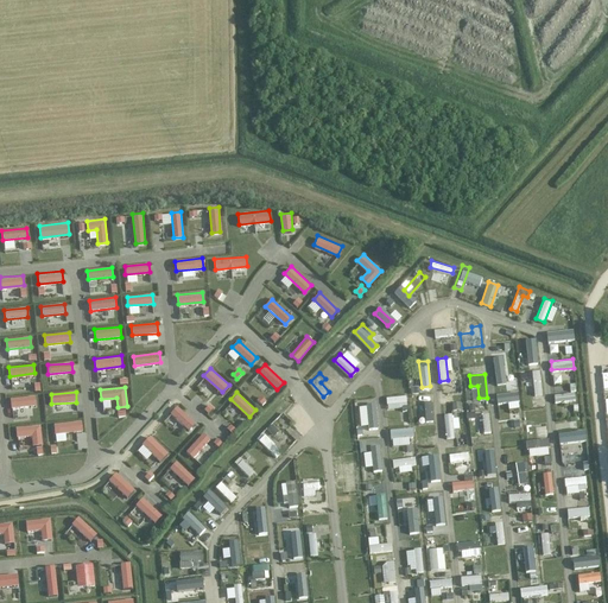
[(36,406),(35,395),(10,398),(11,408),(36,406)]
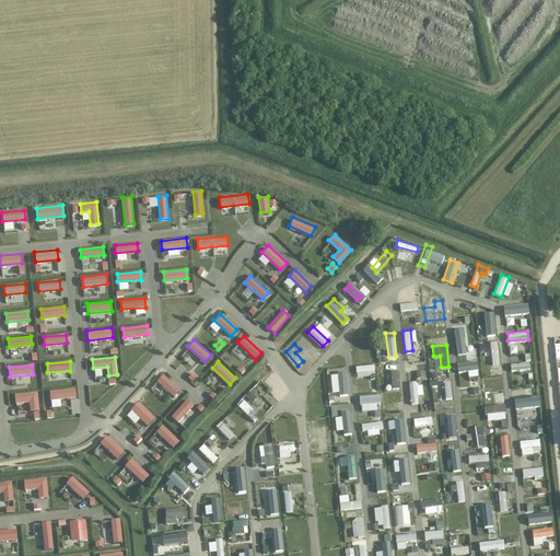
[(245,370),(240,365),(236,368),(242,373),(245,370)]
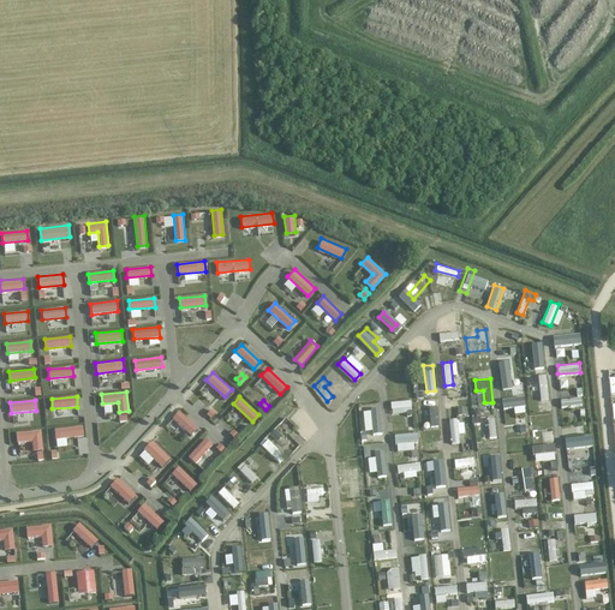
[(382,431),(380,406),(370,407),(372,432),(382,431)]
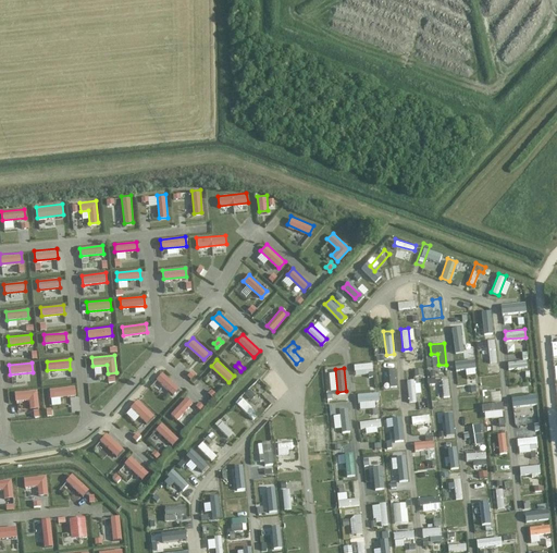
[(178,389),(161,372),(156,379),(173,395),(178,389)]
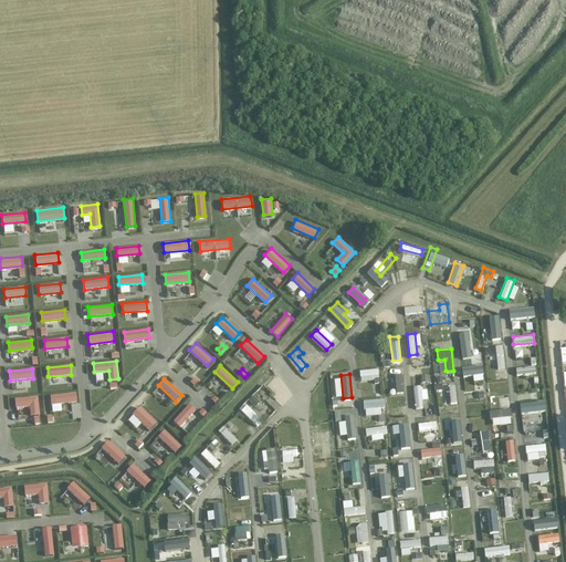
[(75,393),(50,395),(51,405),(76,402),(75,393)]
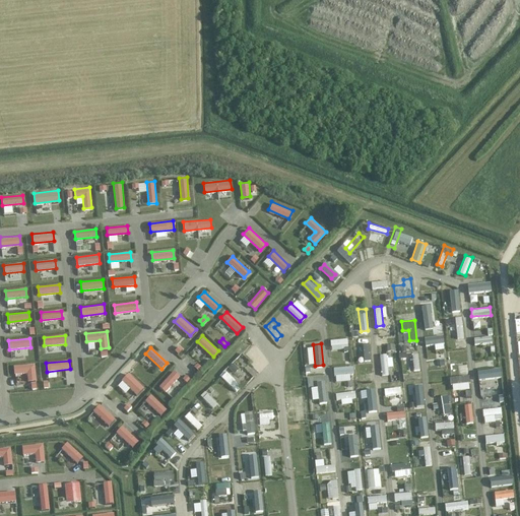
[(27,380),(36,379),(34,362),(13,365),(14,373),(26,371),(27,380)]
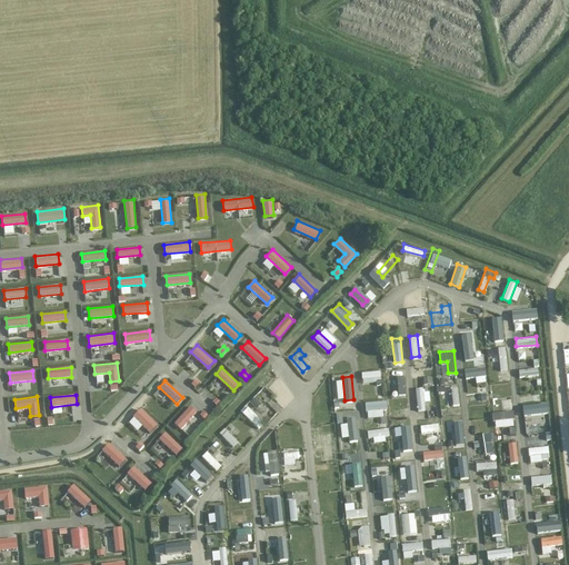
[(221,403),(215,397),(212,400),(218,406),(221,403)]
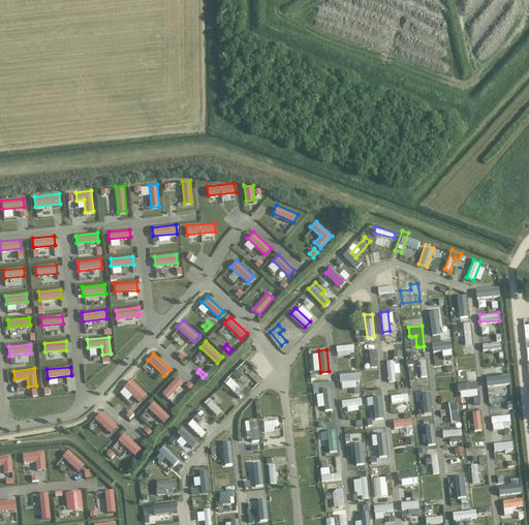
[(183,380),(177,375),(162,392),(167,397),(183,380)]
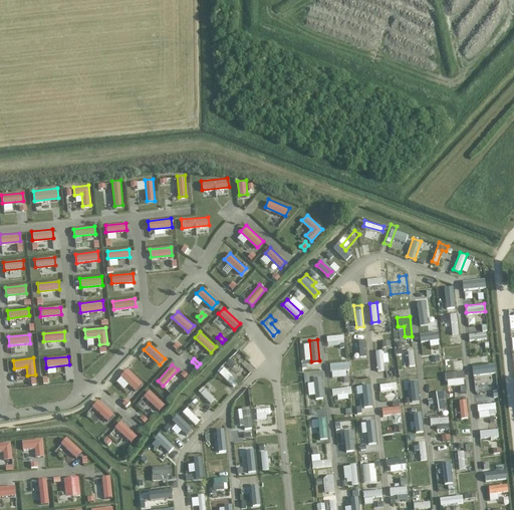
[(238,379),(224,365),(219,370),(233,385),(238,379)]
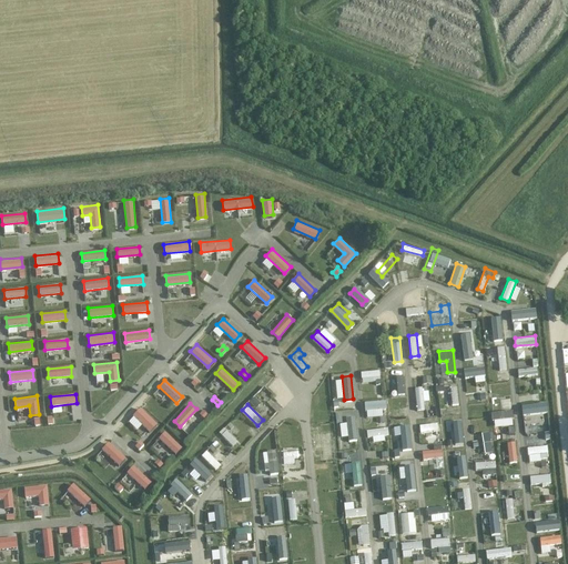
[(156,422),(140,405),(132,414),(149,430),(156,422)]
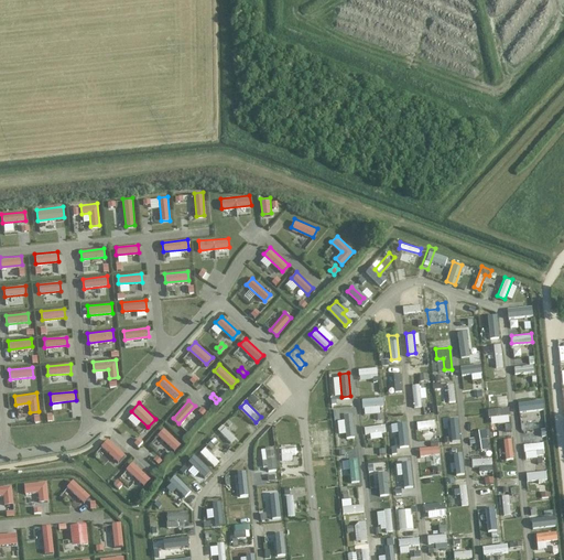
[(509,413),(508,406),(487,408),(487,416),(509,413)]
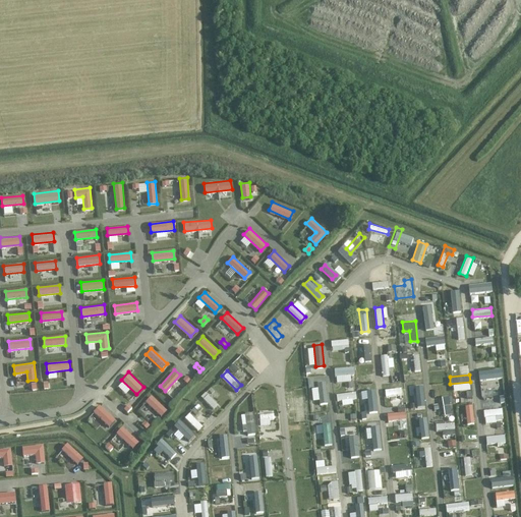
[(190,381),(185,376),(182,379),(187,384),(190,381)]
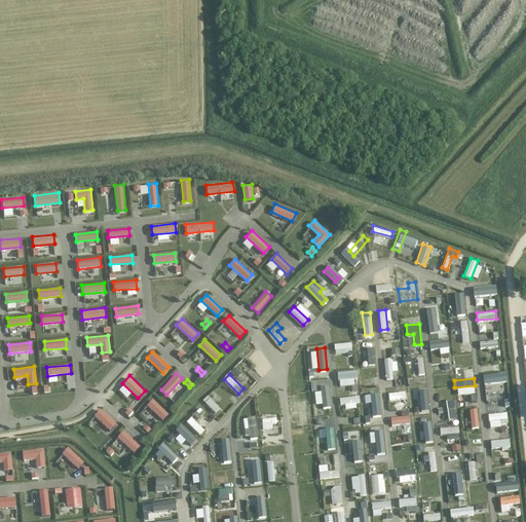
[(502,380),(483,382),(484,390),(503,387),(502,380)]
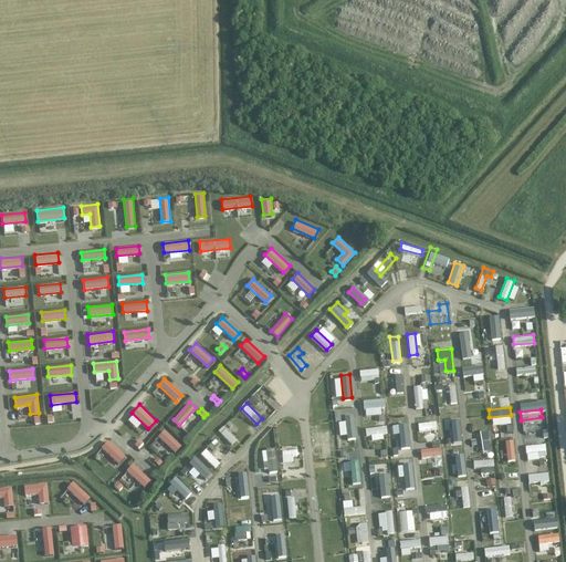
[(460,434),(458,415),(451,416),(453,434),(460,434)]
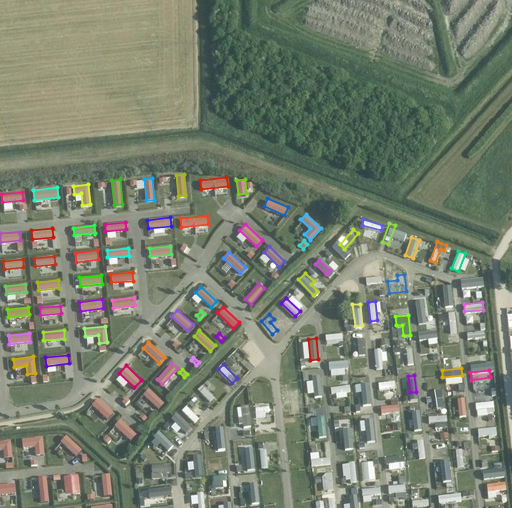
[(378,381),(378,388),(394,386),(393,379),(378,381)]
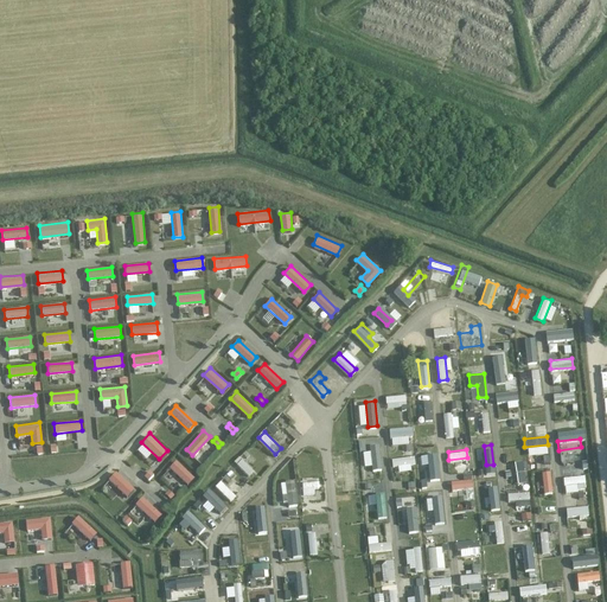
[(391,458),(393,465),(415,461),(414,454),(391,458)]
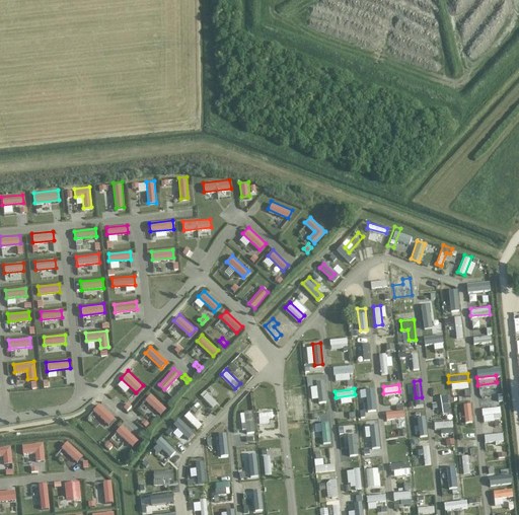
[(217,401),(207,390),(202,395),(212,406),(217,401)]
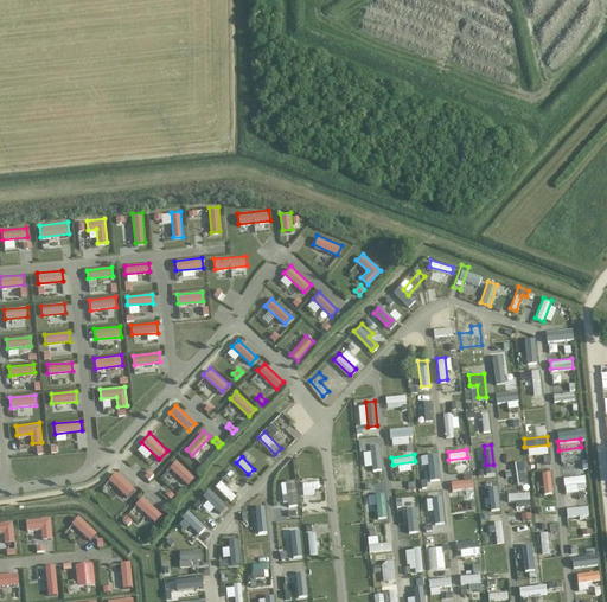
[(195,475),(176,459),(170,466),(187,482),(195,475)]
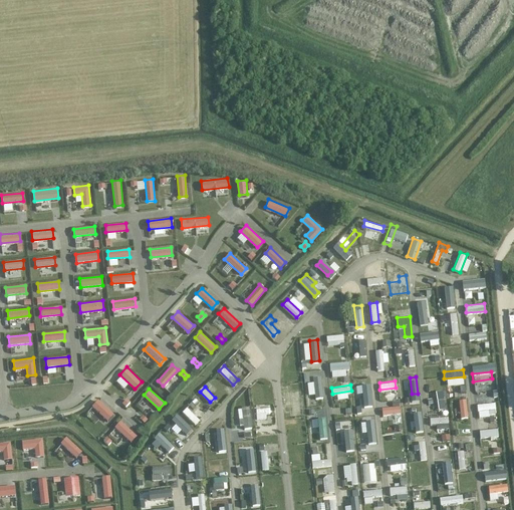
[(436,390),(438,409),(445,408),(443,389),(436,390)]
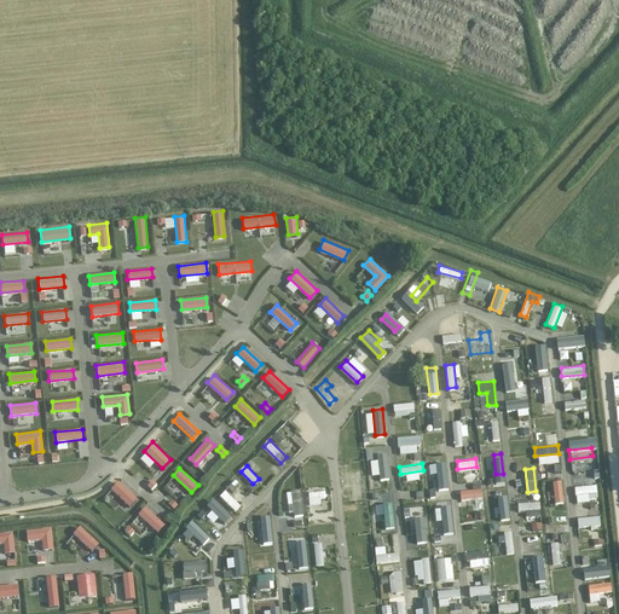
[(137,497),(117,479),(110,487),(129,504),(137,497)]
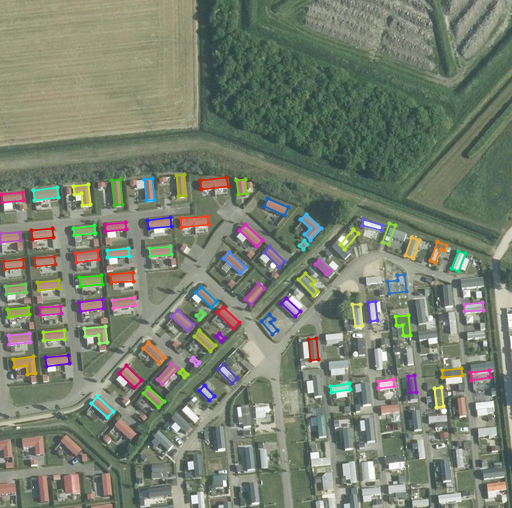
[(463,396),(457,397),(458,415),(465,414),(463,396)]
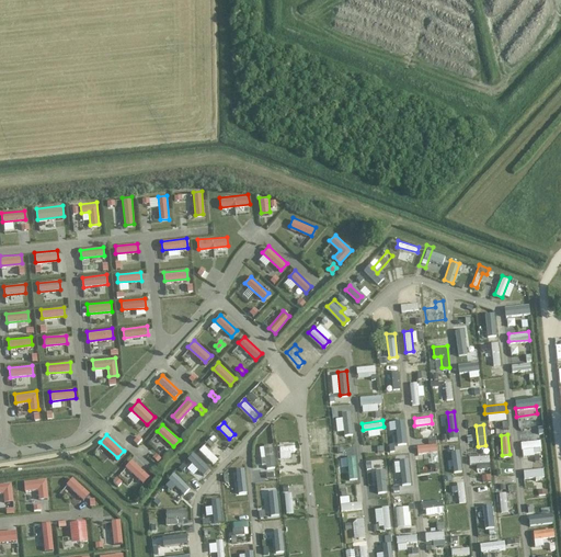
[(521,447),(540,445),(539,439),(521,441),(521,447)]
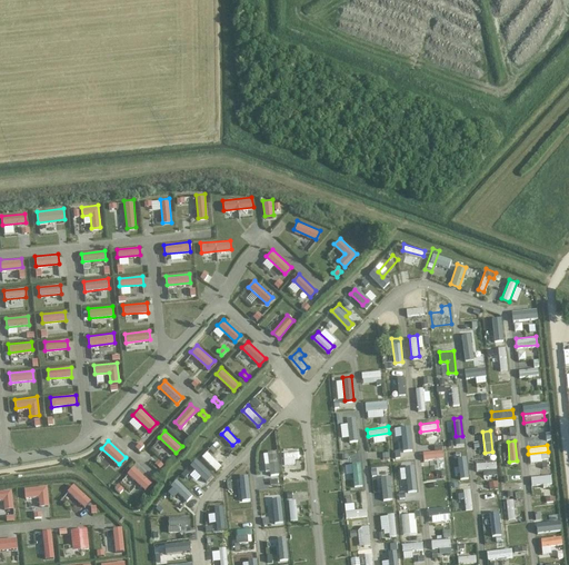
[(276,448),(267,449),(270,473),(278,472),(276,448)]
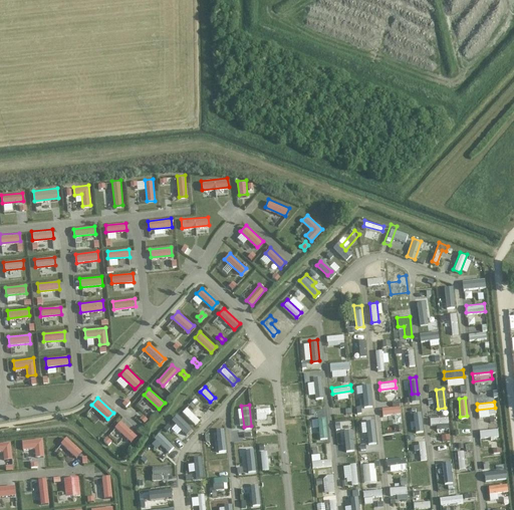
[(400,405),(381,407),(381,414),(400,412),(400,405)]
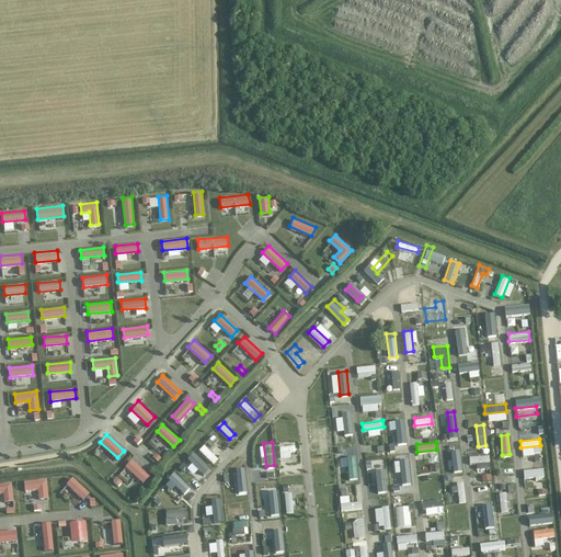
[(199,448),(212,461),(217,457),(204,443),(199,448)]
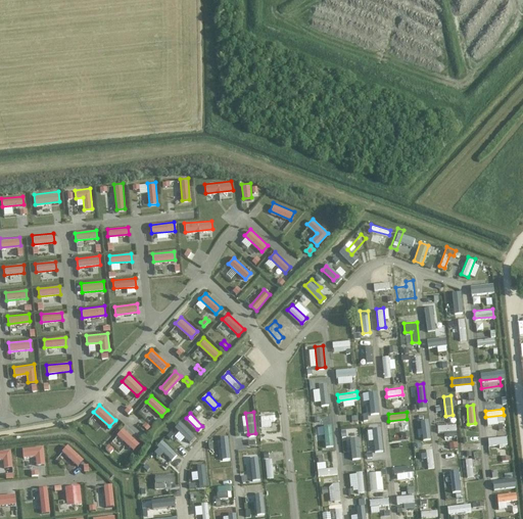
[(149,427),(145,422),(141,426),(146,430),(149,427)]
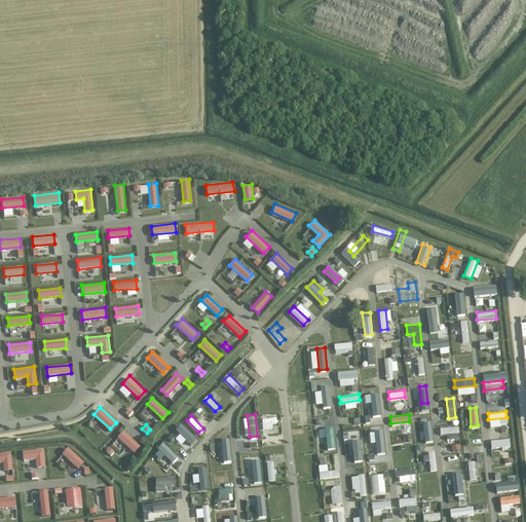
[(446,433),(446,438),(458,437),(457,425),(440,426),(440,433),(446,433)]
